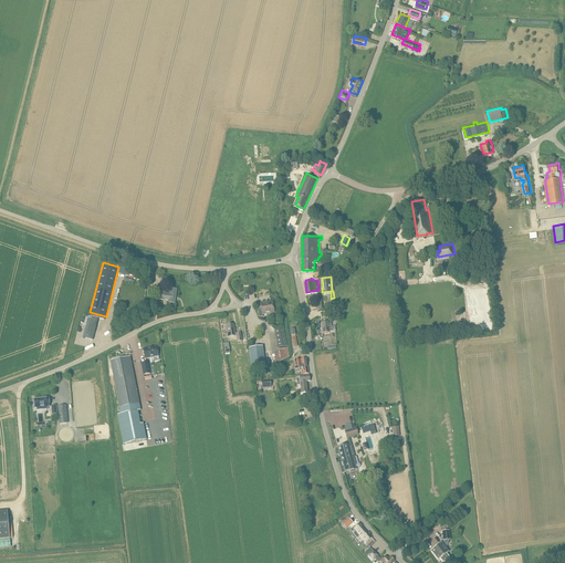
[(165,298),(165,296),(169,298),(169,300),(176,301),(178,287),(171,285),(170,291),(166,290),(159,289),(158,296),(165,298)]
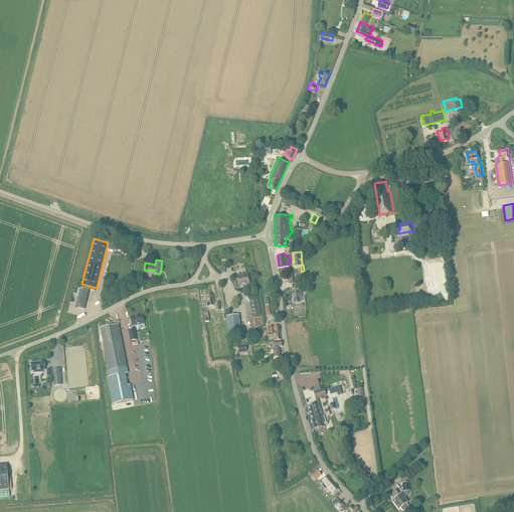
[(239,284),(250,282),(248,273),(241,275),(241,274),(237,274),(238,279),(235,280),(236,286),(240,286),(239,284)]
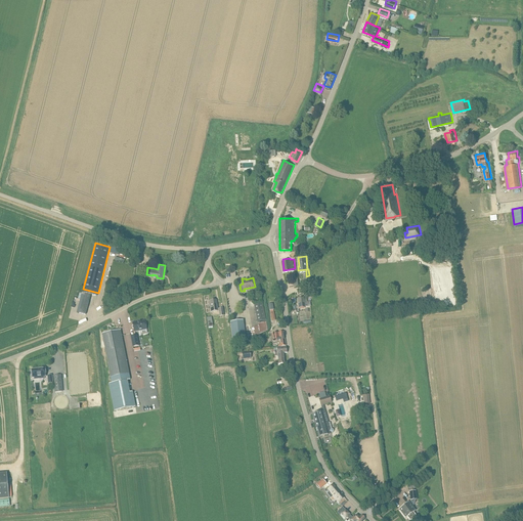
[(80,310),(86,312),(91,292),(85,291),(80,310)]
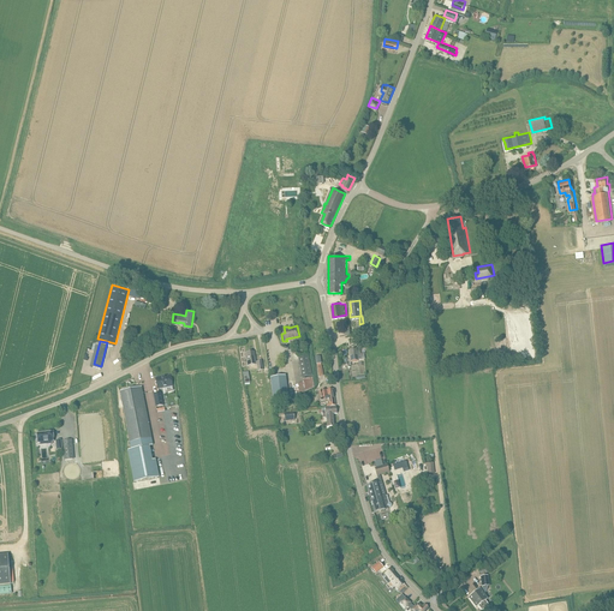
[(361,347),(358,347),(358,346),(351,347),(352,359),(359,358),(362,357),(361,347)]
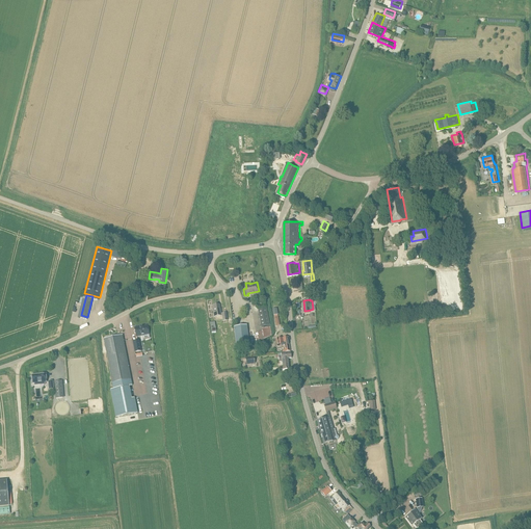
[(229,318),(228,315),(227,310),(222,311),(220,301),(213,303),(214,309),(215,315),(223,314),(224,319),(229,318)]
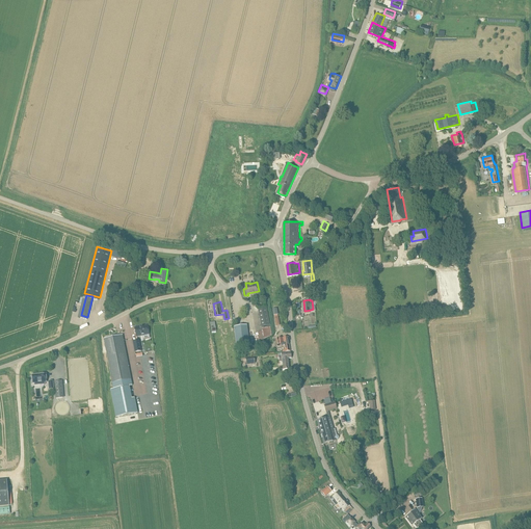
[(259,307),(262,324),(271,323),(267,306),(259,307)]
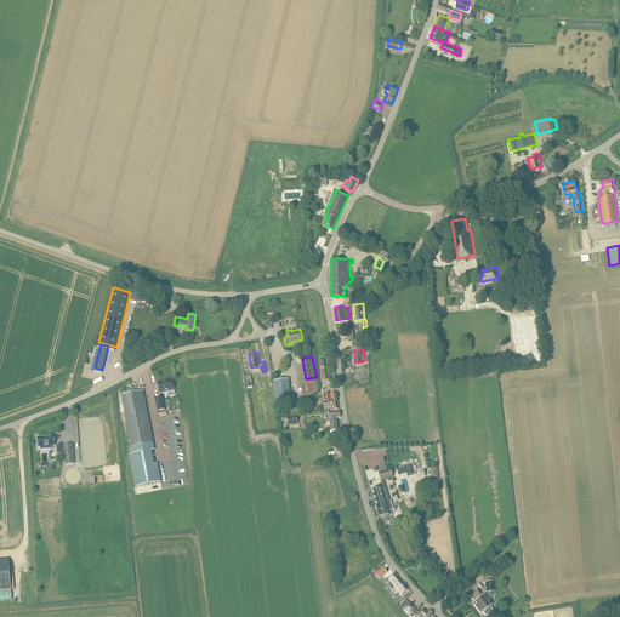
[(160,390),(175,387),(172,376),(166,377),(168,378),(165,378),(158,380),(160,390)]
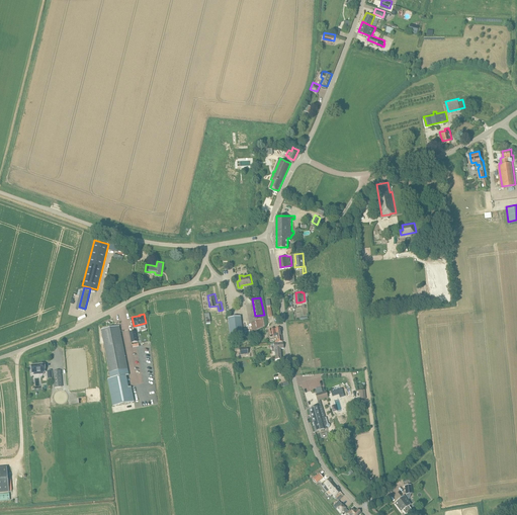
[(230,316),(232,336),(244,335),(241,315),(230,316)]
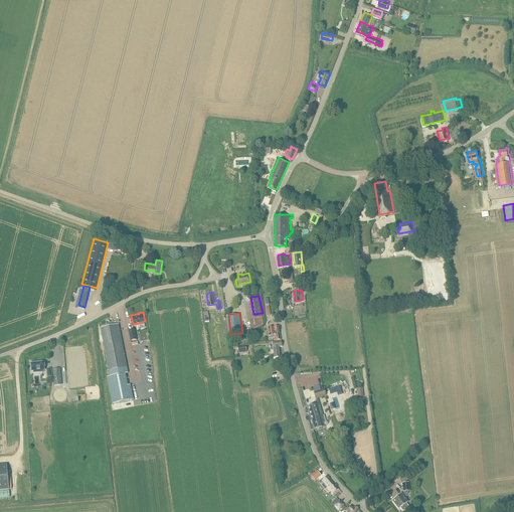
[(264,322),(263,314),(254,315),(254,317),(245,322),(249,330),(264,322)]
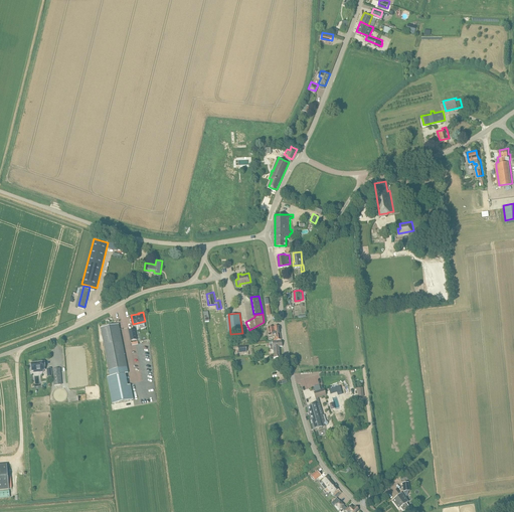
[(128,364),(120,327),(119,322),(102,325),(103,330),(110,368),(111,374),(108,375),(113,402),(135,397),(131,382),(128,383),(126,371),(129,370),(128,364)]
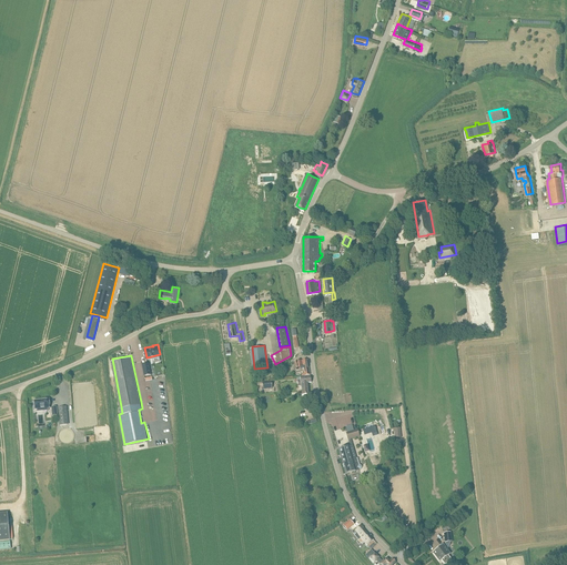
[(309,356),(301,357),(296,359),(297,367),(304,366),(305,373),(311,372),(309,356)]
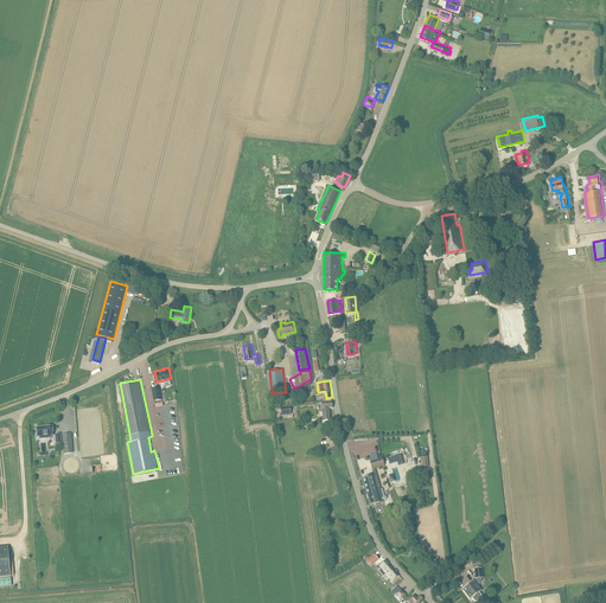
[(152,386),(154,398),(163,397),(159,385),(152,386)]
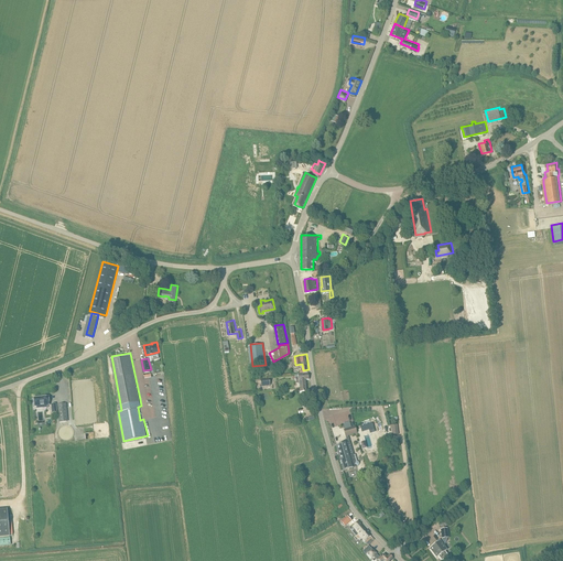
[(299,373),(296,373),(298,381),(300,380),(301,390),(307,389),(306,377),(310,377),(310,371),(299,373)]
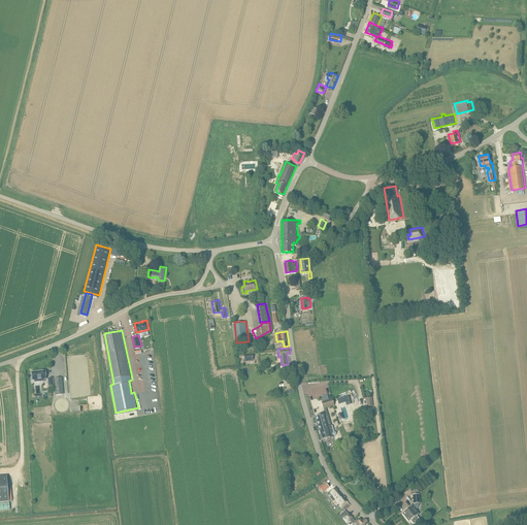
[(45,376),(47,376),(46,368),(33,369),(33,378),(35,378),(35,380),(41,379),(45,379),(45,376)]
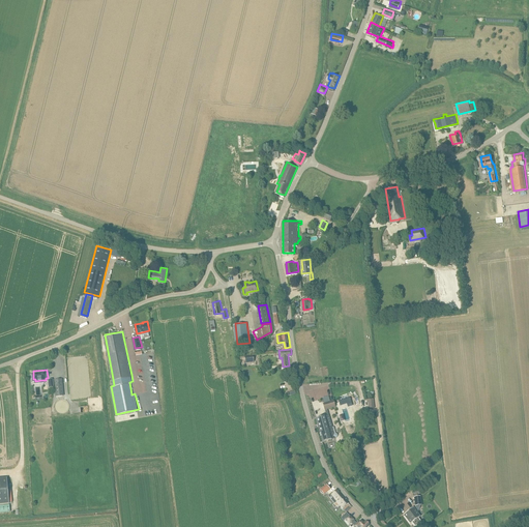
[(336,404),(334,399),(324,401),(326,407),(336,404)]
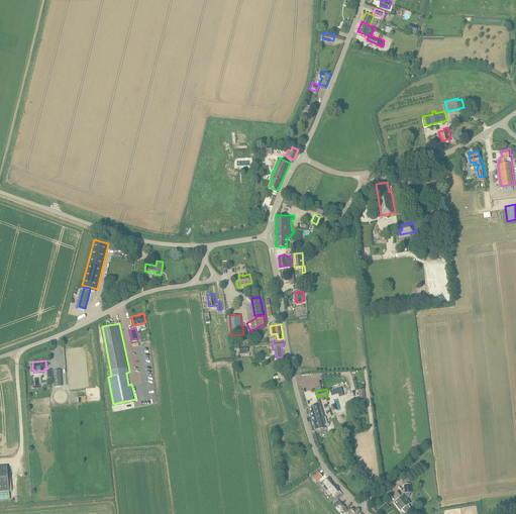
[(328,420),(327,420),(322,403),(309,407),(315,429),(330,424),(330,423),(330,421),(328,420)]
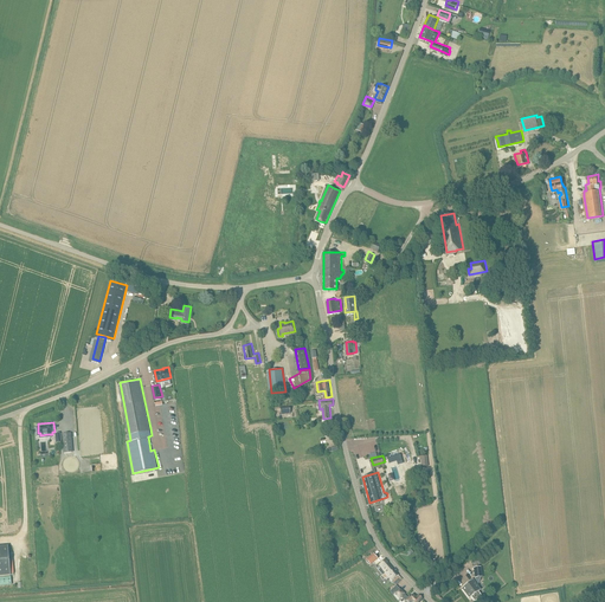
[(0,543),(0,574),(12,573),(10,543),(0,543)]
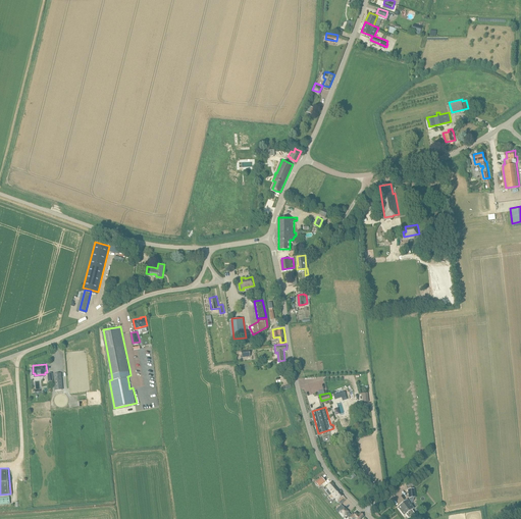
[(316,481),(319,485),(325,479),(322,476),(316,481)]
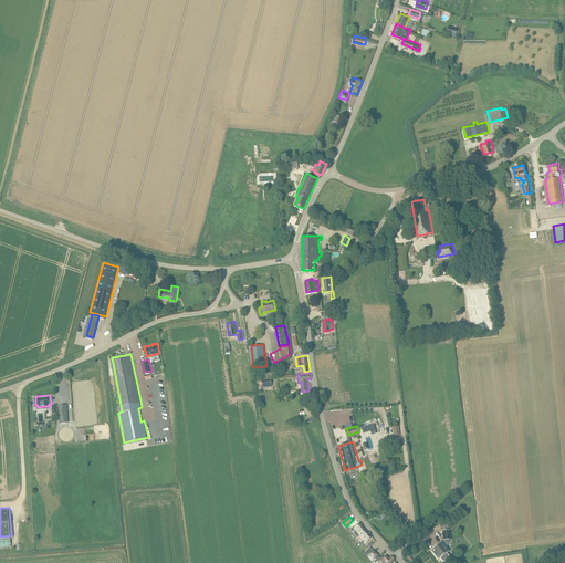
[(359,535),(358,537),(359,539),(361,538),(362,538),(364,537),(367,540),(369,539),(373,534),(361,521),(356,524),(353,528),(359,535)]
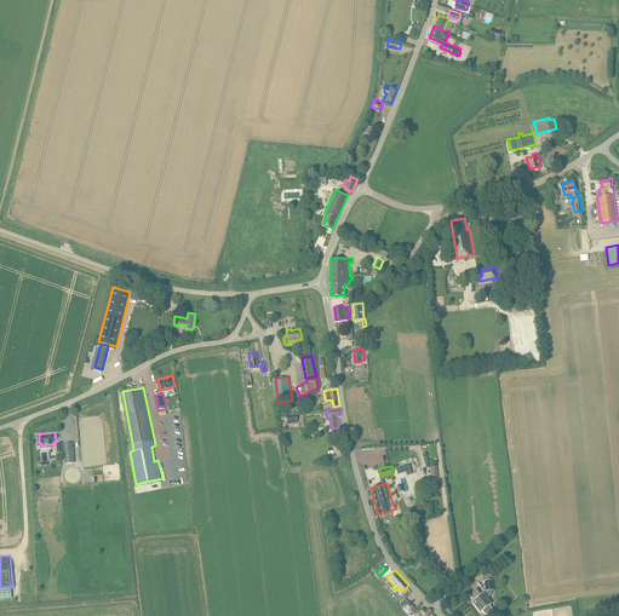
[(479,596),(474,599),(481,610),(483,608),(487,612),(494,606),(491,603),(492,602),(488,597),(491,596),(492,591),(493,589),(492,588),(494,588),(494,586),(494,581),(498,581),(498,577),(496,571),(488,573),(489,576),(489,577),(486,579),(487,588),(486,592),(485,591),(479,596)]
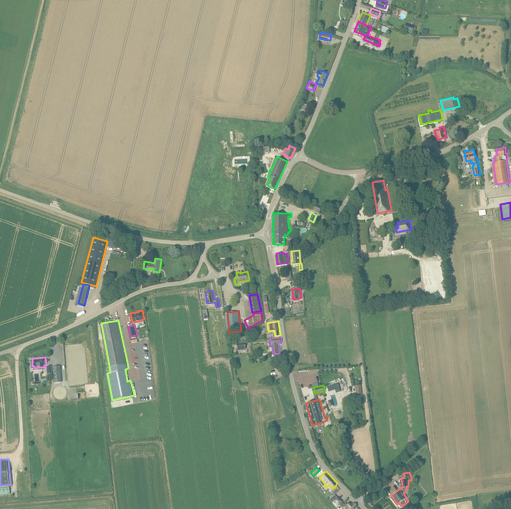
[(331,496),(330,498),(333,500),(334,499),(338,504),(340,502),(343,505),(342,506),(345,508),(346,508),(349,507),(351,508),(353,508),(358,504),(354,500),(353,502),(350,499),(346,503),(345,502),(345,503),(343,500),(343,499),(338,495),(336,492),(335,493),(331,496)]
